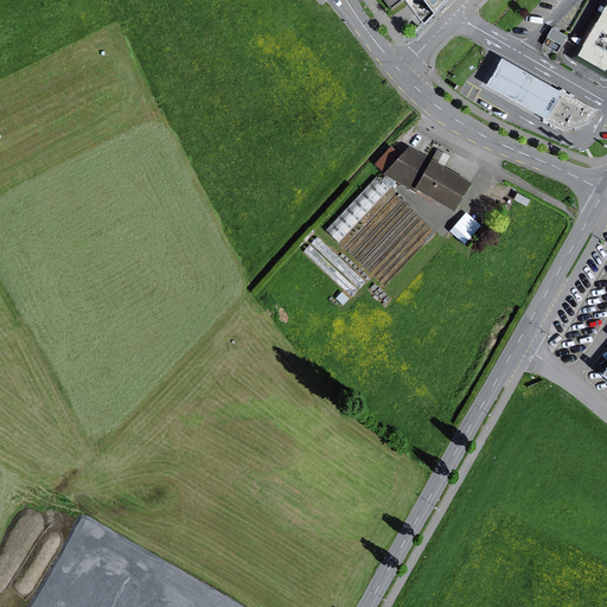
[(417,0),(432,18),(448,0),(417,0)]
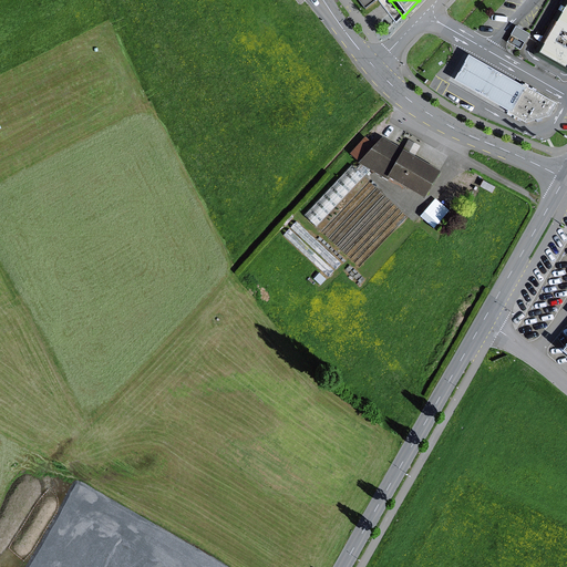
[(566,0),(565,0),(535,53),(566,71),(566,0)]
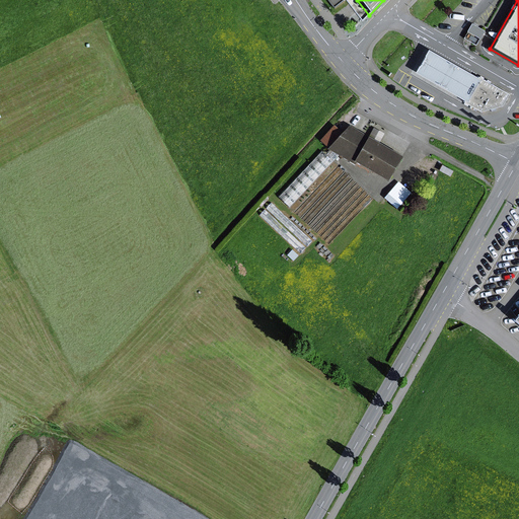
[(471,25),(463,40),(475,46),(484,32),(471,25)]
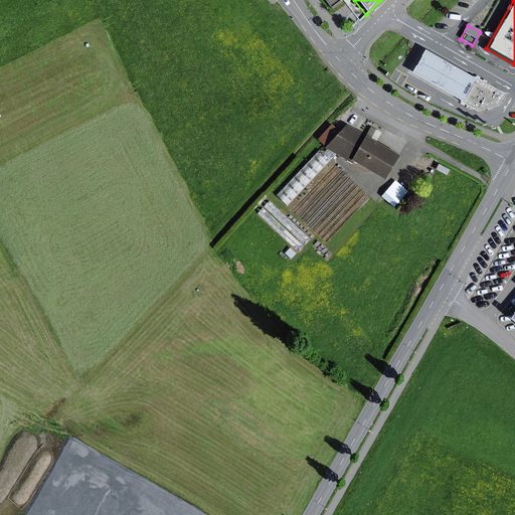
[(477,80),(424,51),(411,75),(463,106),(477,80)]
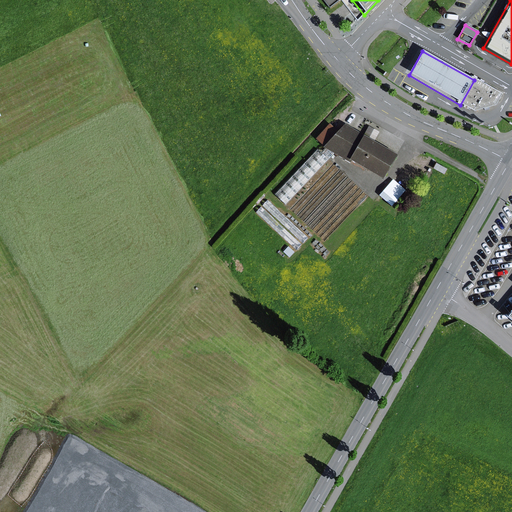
[(501,95),(474,80),(460,105),(475,114),(494,108),(501,95)]
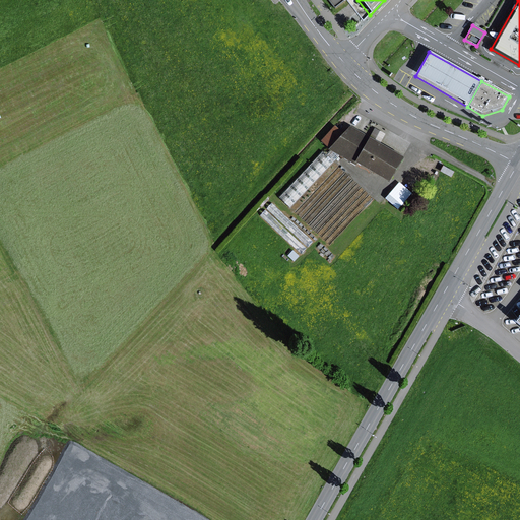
[(328,149),(342,134),(334,126),(320,141),(328,149)]
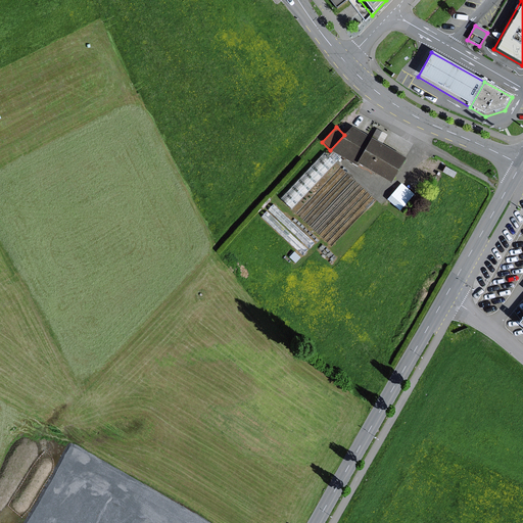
[(406,159),(351,129),(330,151),(332,152),(340,158),(358,168),(359,167),(390,185),(406,159)]
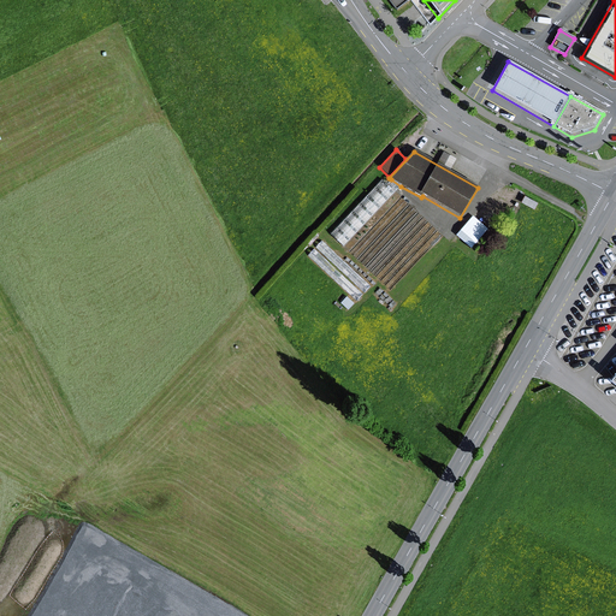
[(386,184),(381,179),(330,235),(343,247),(401,187),(391,179),(386,184)]
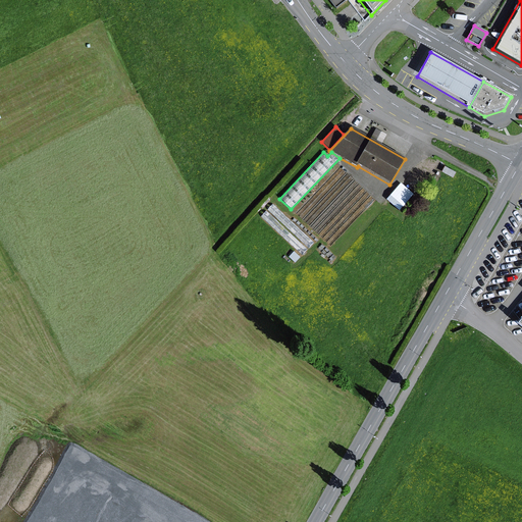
[(399,186),(393,193),(405,204),(411,197),(399,186)]
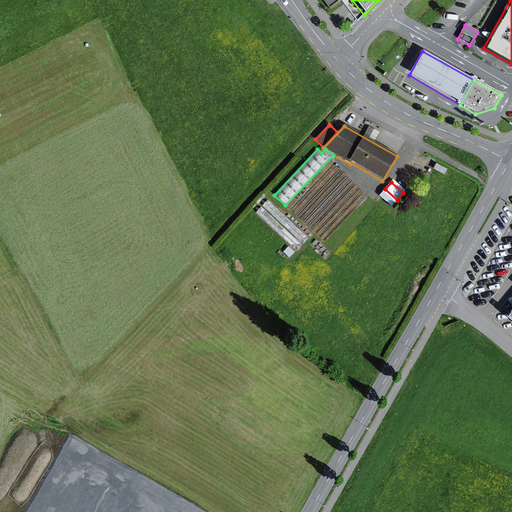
[(397,200),(385,189),(379,195),(391,206),(397,200)]
